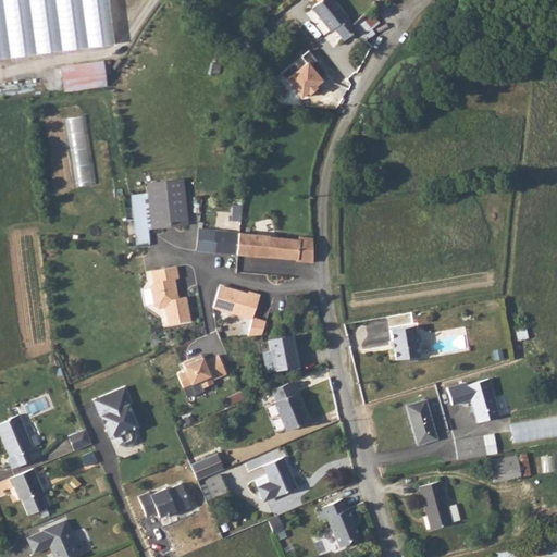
[(103,0),(0,0),(0,59),(110,45),(103,0)]
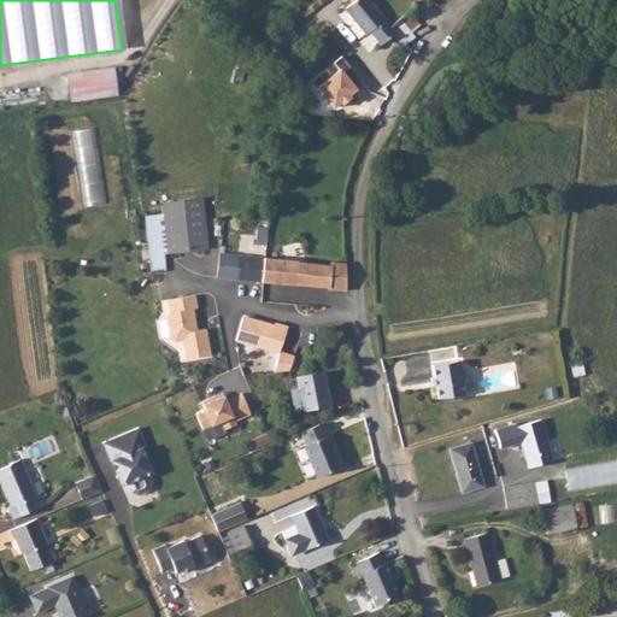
[(369,0),(354,0),(352,1),(345,9),(366,34),(370,31),(382,43),(395,34),(391,27),(369,0)]
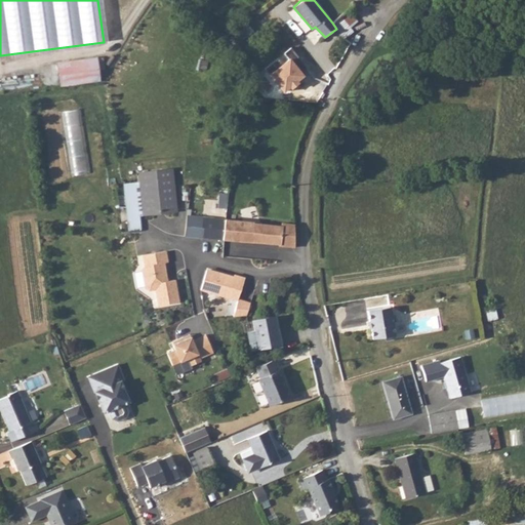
[(349,10),(332,23),(336,29),(342,38),(346,37),(354,31),(351,26),(357,22),(349,10)]
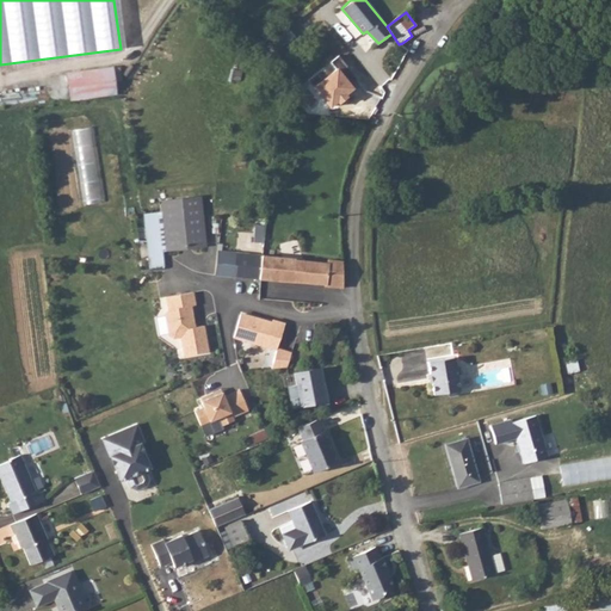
[(338,54),(329,62),(333,66),(310,85),(328,106),(335,102),(337,104),(346,97),(344,94),(353,86),(351,84),(358,78),(338,54)]
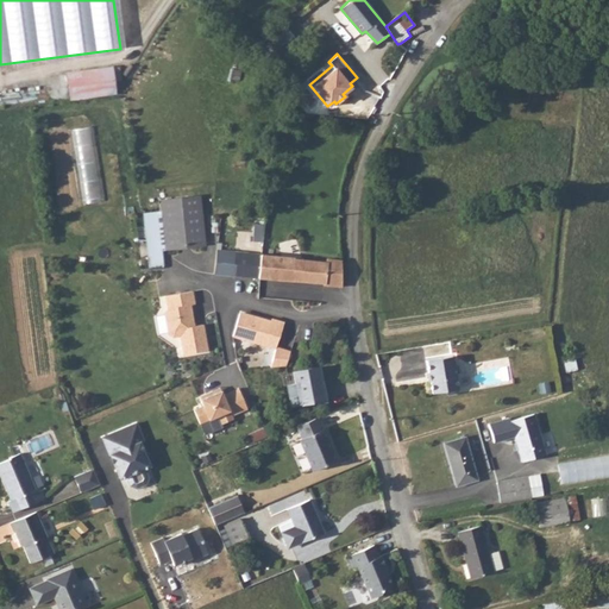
[(120,67),(68,73),(71,99),(117,93),(114,80),(121,80),(120,67)]
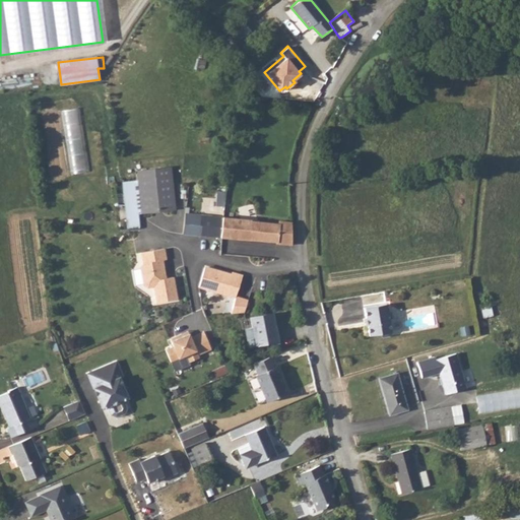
[(81,107),(64,110),(69,138),(86,135),(81,107)]
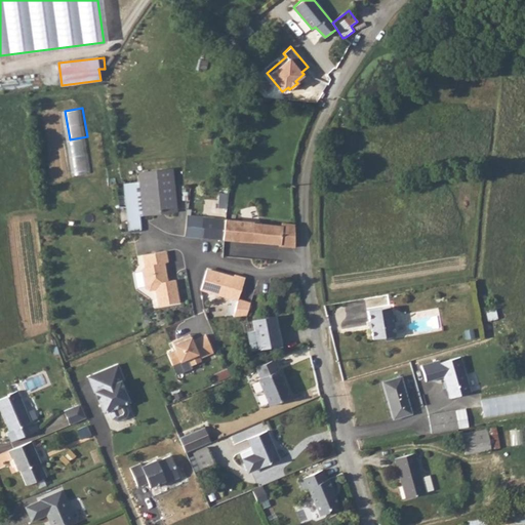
[(170,172),(144,174),(147,213),(173,210),(170,172)]
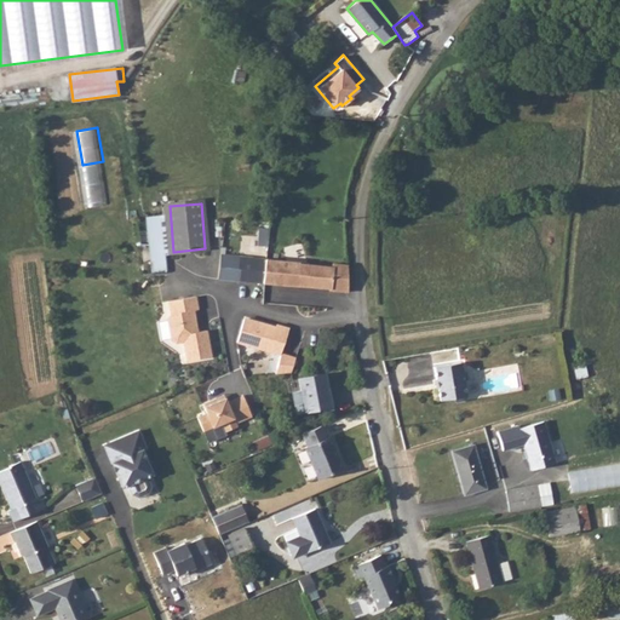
[(162,217),(148,218),(153,274),(167,273),(162,217)]
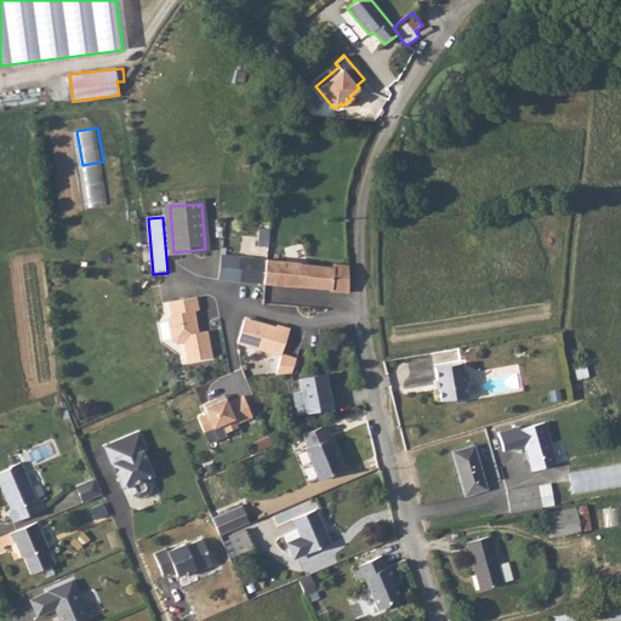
[(248,283),(250,258),(226,256),(223,280),(248,283)]
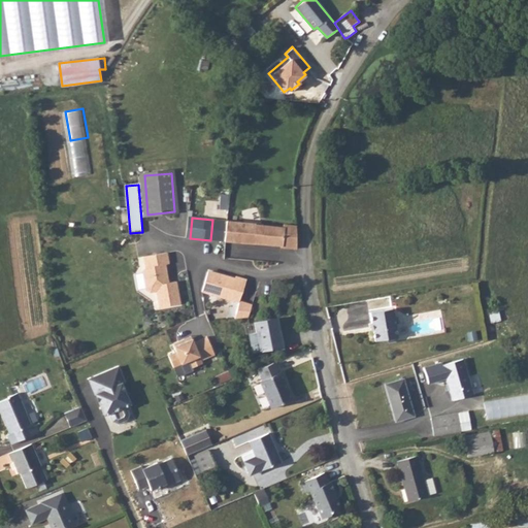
[(212,220),(210,240),(225,242),(227,222),(212,220)]
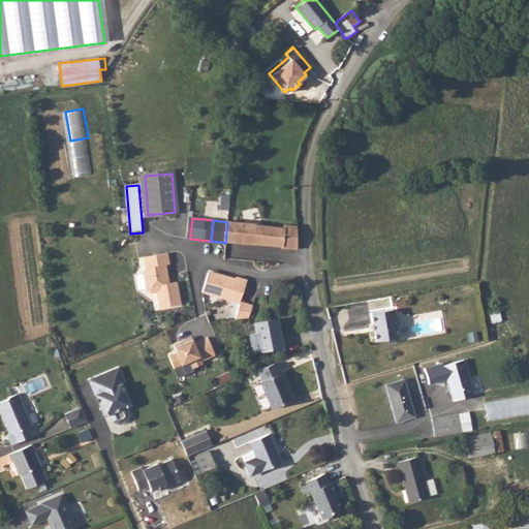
[(227,222),(225,243),(281,247),(283,226),(275,226),(227,222)]
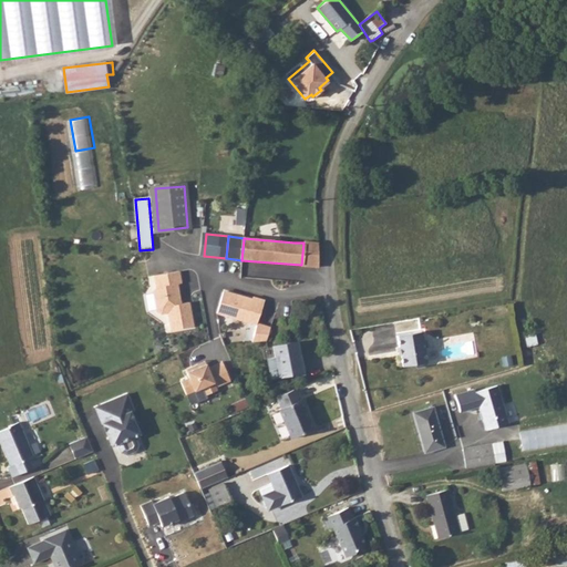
[(301,265),(301,267),(320,268),(319,243),(303,241),(303,243),(301,265)]
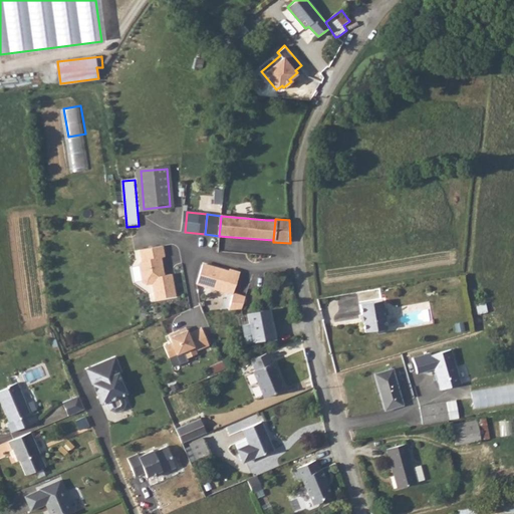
[(220,236),(220,250),(229,250),(229,236),(220,236)]
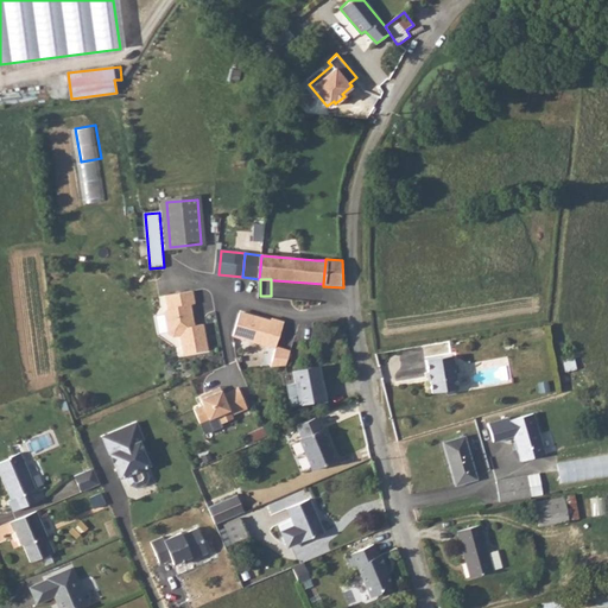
[(192,292),(166,297),(169,310),(165,315),(169,334),(173,337),(181,336),(185,355),(208,352),(203,325),(195,327),(191,328),(190,323),(191,322),(192,320),(190,305),(195,305),(192,292)]
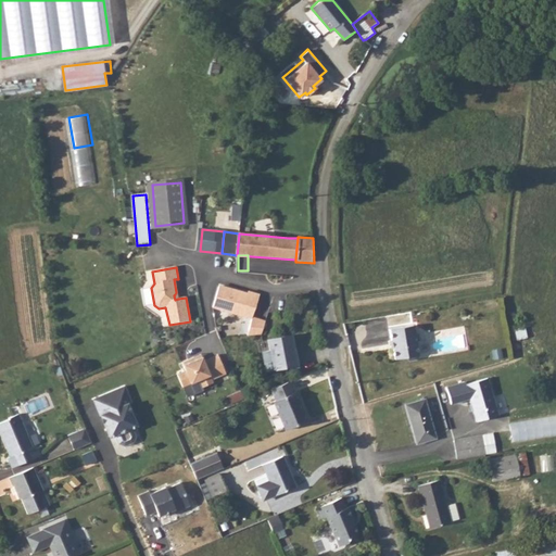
[(213,307),(253,317),(260,295),(249,292),(248,293),(234,290),(219,287),(213,307)]
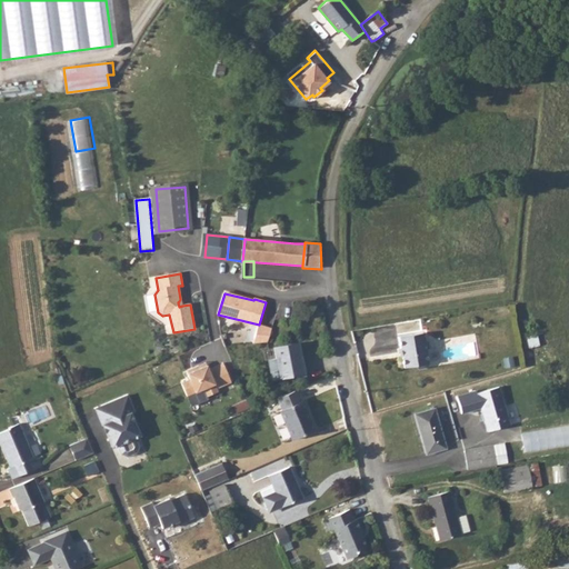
[(259,325),(253,343),(268,342),(272,329),(259,325)]
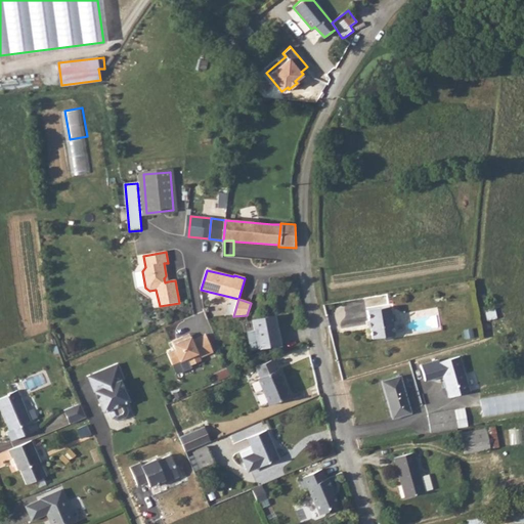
[(389,307),(367,310),(372,339),(381,338),(384,341),(391,340),(393,336),(389,307)]
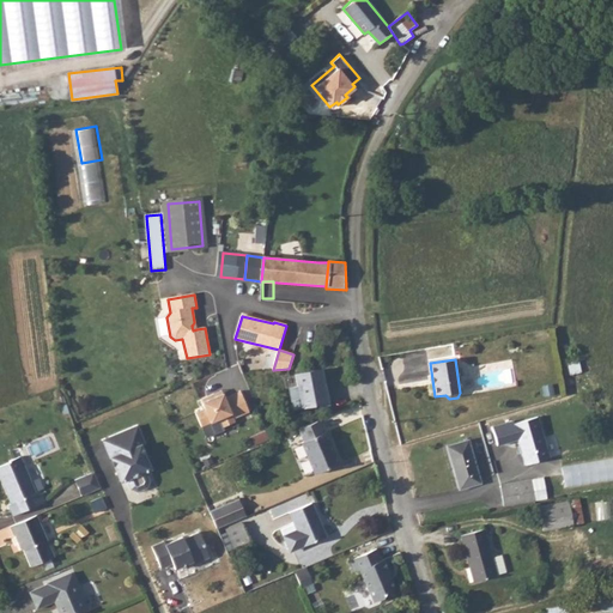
[(297,386),(287,388),(292,411),(328,404),(321,370),(295,375),(297,386)]
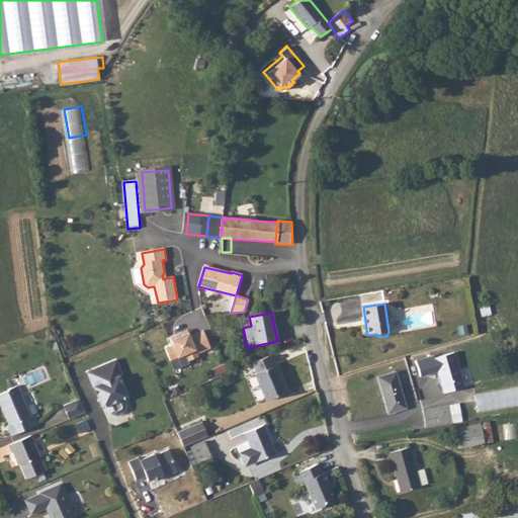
[(182,333),(170,338),(174,346),(166,349),(171,361),(186,355),(189,361),(199,357),(198,354),(211,348),(204,331),(191,337),(189,333),(183,336),(182,333)]
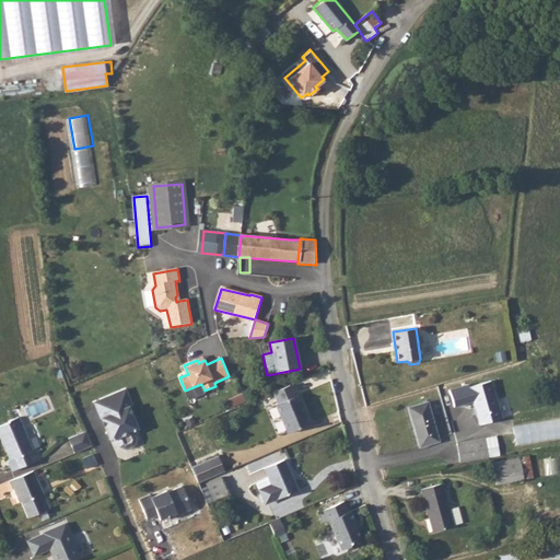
[(469,386),(450,392),(455,409),(474,403),(480,427),(502,420),(491,382),(470,388),(469,386)]
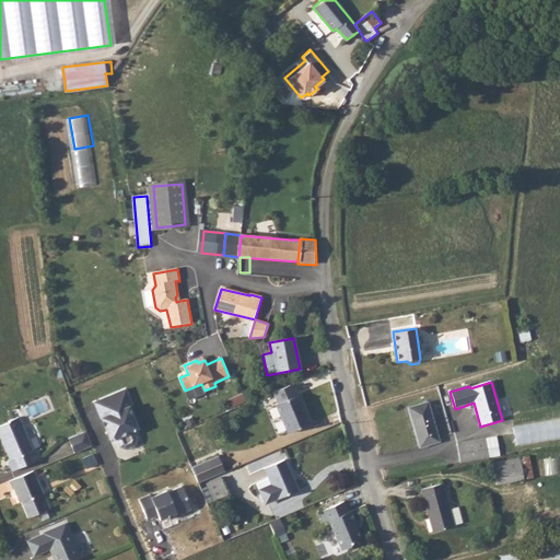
[(291,385),(275,393),(279,404),(276,405),(288,433),(311,424),(300,395),(295,397),(291,385)]
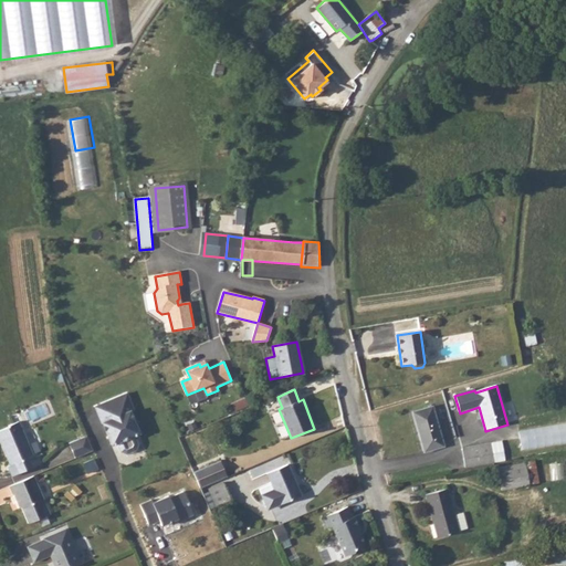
[(128,396),(96,409),(104,425),(106,423),(111,432),(107,433),(113,447),(118,444),(124,457),(140,450),(135,438),(140,435),(132,413),(135,411),(128,396)]
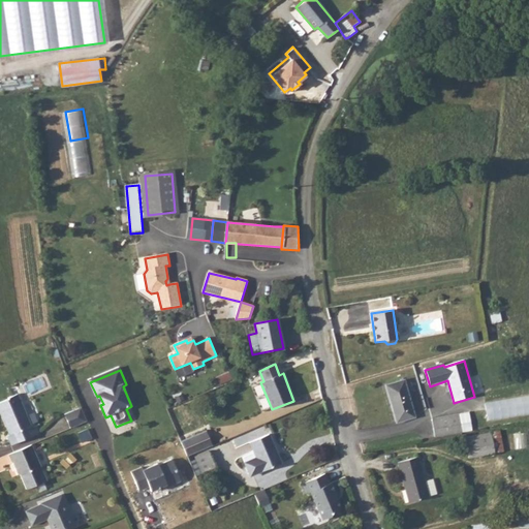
[(406,380),(386,386),(397,423),(415,418),(406,380)]
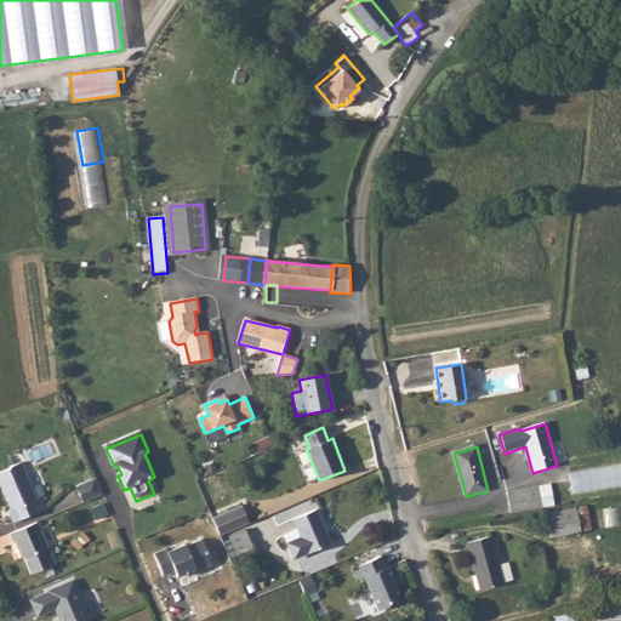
[(620,465),(571,469),(573,491),(620,486),(620,465)]
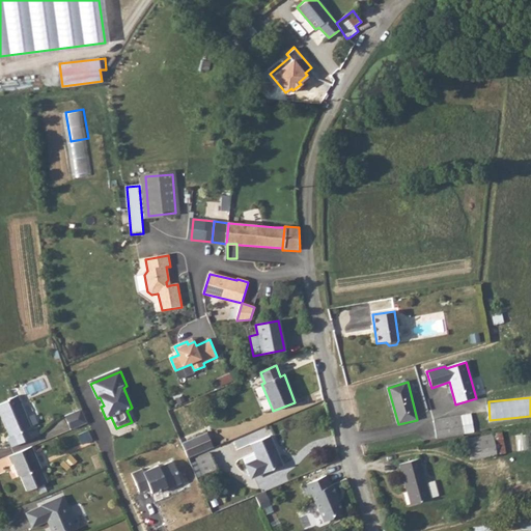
[(7,439),(11,448),(37,437),(33,426),(31,427),(22,406),(0,414),(6,429),(7,428),(11,437),(7,439)]
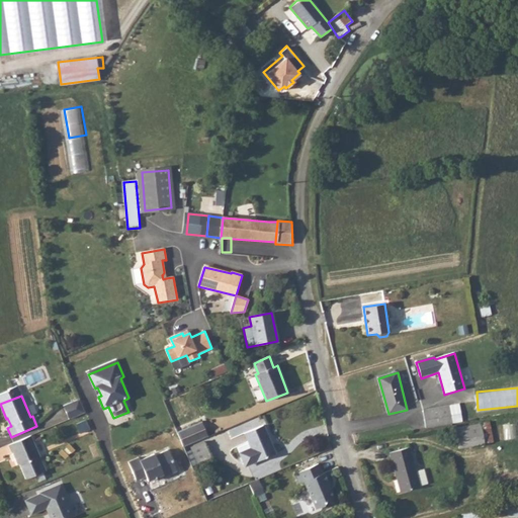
[(65,407),(70,420),(86,413),(80,400),(65,407)]
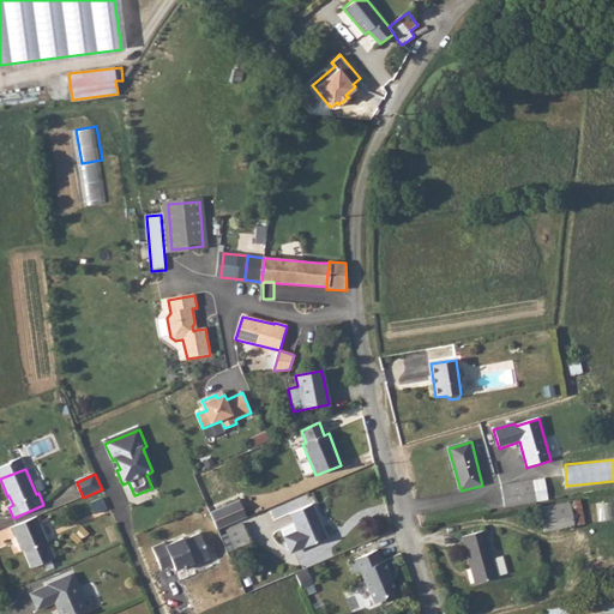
[(545,479),(533,481),(536,503),(548,500),(545,479)]
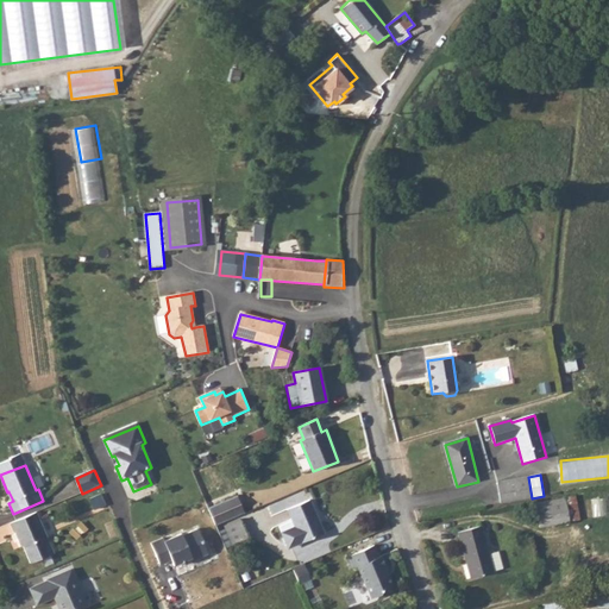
[(532,498),(528,477),(498,483),(502,504),(532,498)]
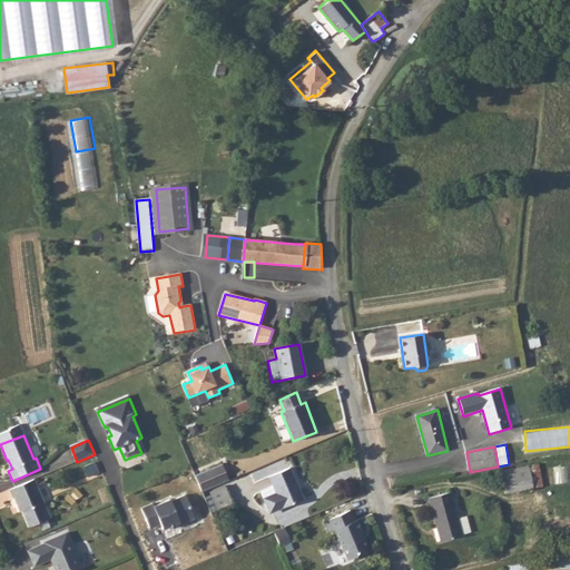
[(223,464),(196,475),(203,491),(229,480),(223,464)]
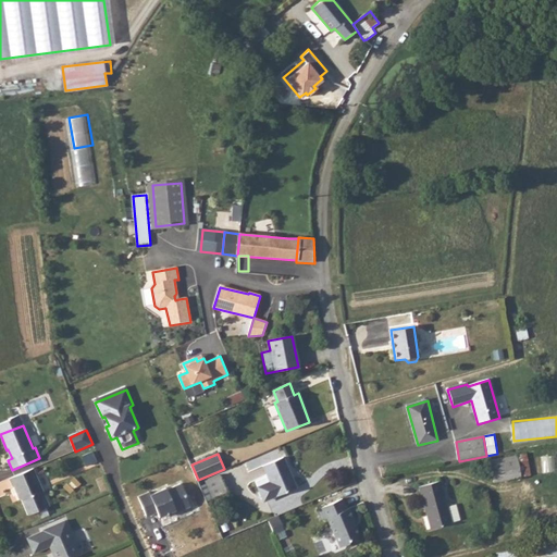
[(520,455),(490,459),(494,483),(519,478),(530,475),(528,454),(520,455)]
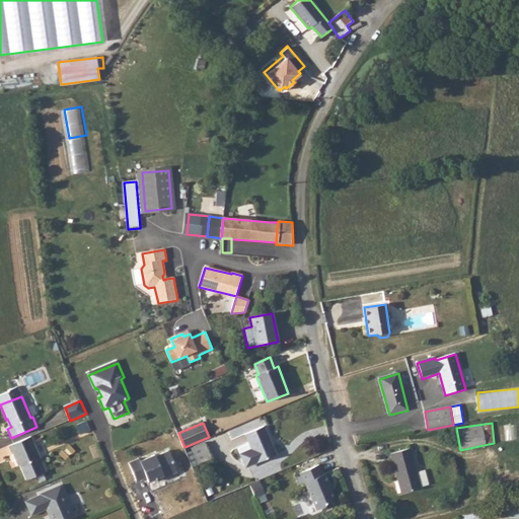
[(249,465),(257,462),(277,454),(266,426),(245,434),(251,448),(239,453),(243,462),(249,465)]
